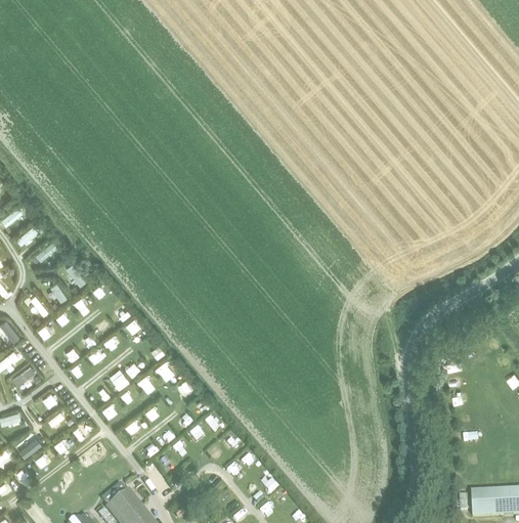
[(17,244),(26,250),(40,232),(32,226),(17,244)]
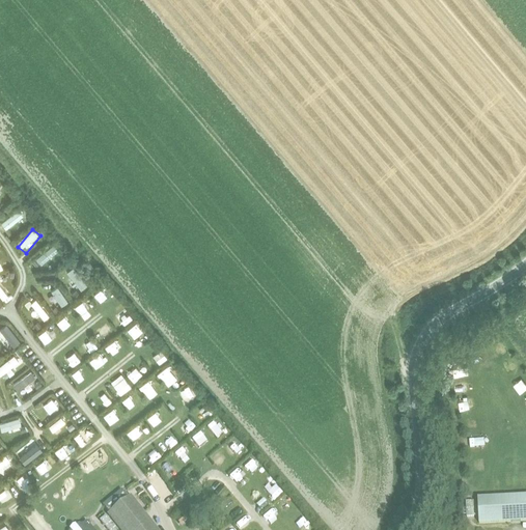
[(0,297),(3,302),(9,296),(0,285),(0,297)]
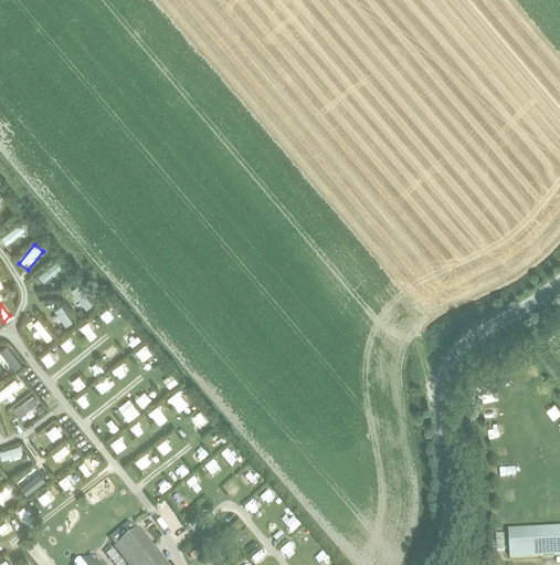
[(56,312),(50,316),(56,327),(63,324),(56,312)]
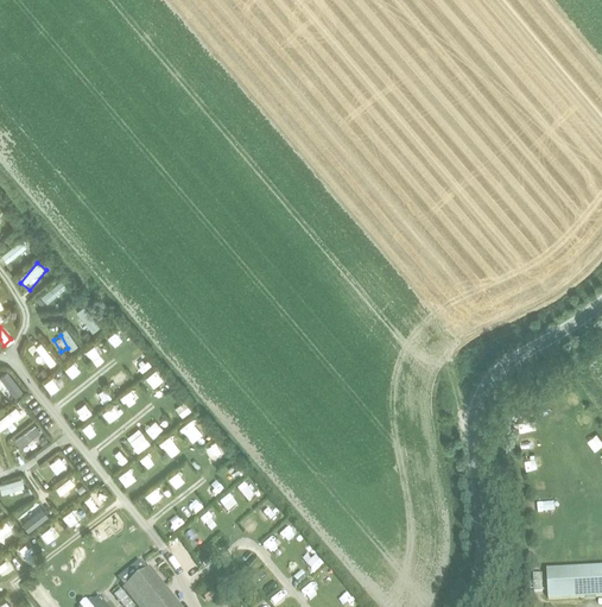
[(31,351),(43,372),(56,365),(43,343),(31,351)]
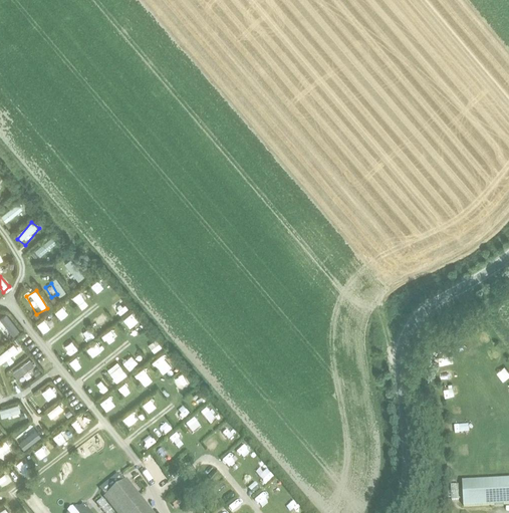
[(77,305),(85,300),(79,292),(72,298),(77,305)]
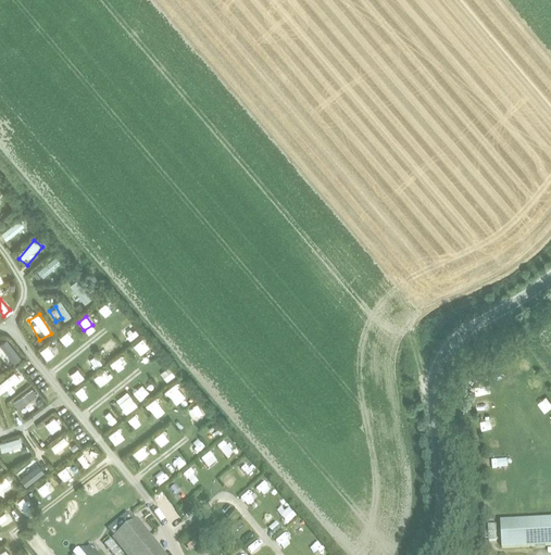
[(62,337),(66,345),(72,342),(67,333),(62,337)]
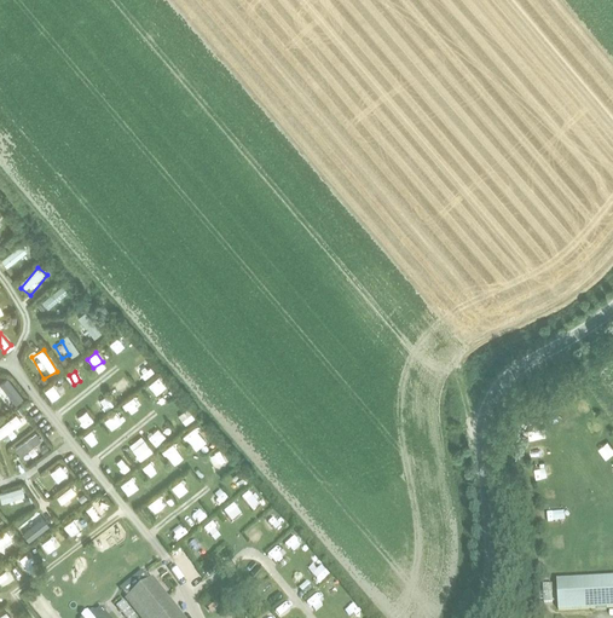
[(156,397),(166,388),(157,379),(148,387),(156,397)]
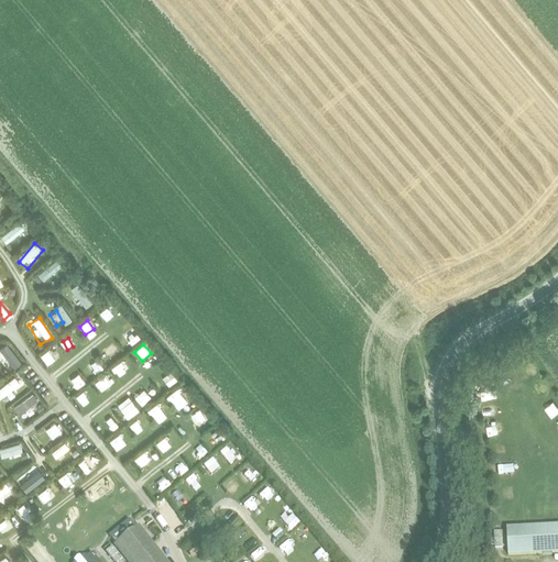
[(8,345),(0,350),(11,367),(19,363),(8,345)]
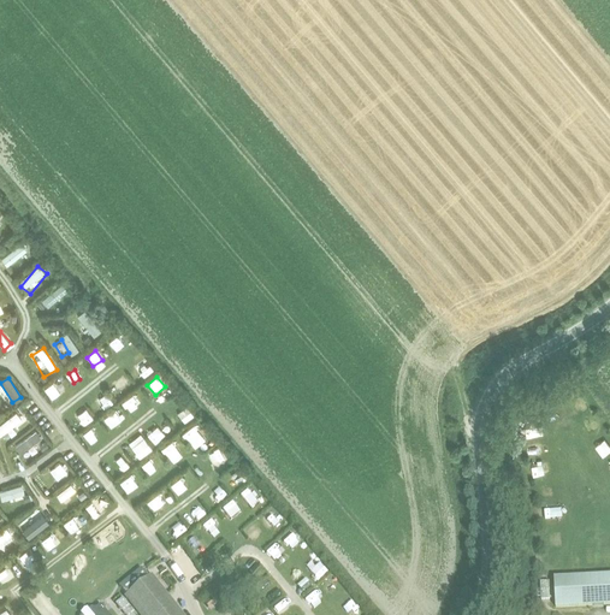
[(102,412),(112,403),(105,395),(95,403),(102,412)]
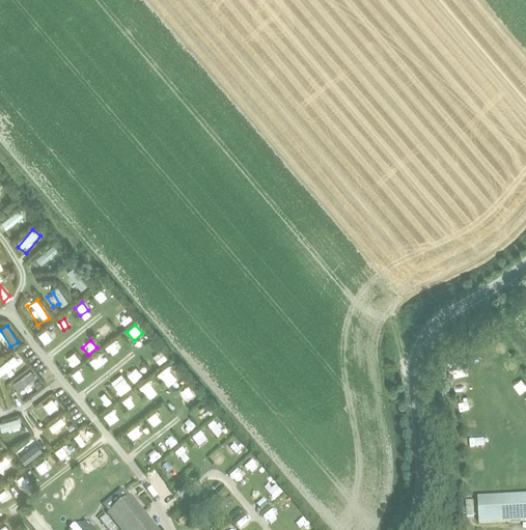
[(111,356),(120,352),(115,342),(106,346),(111,356)]
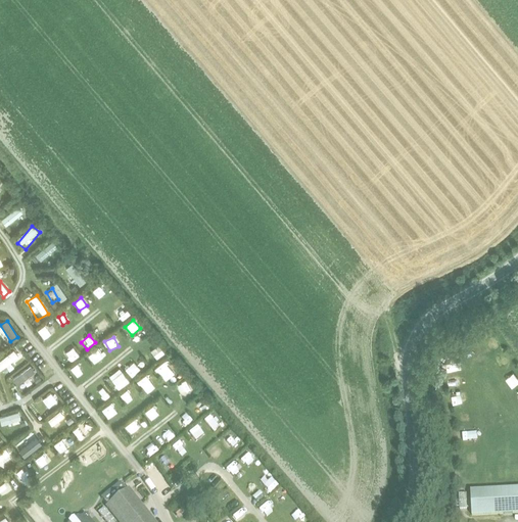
[(451,353),(472,349),(470,338),(449,343),(451,353)]
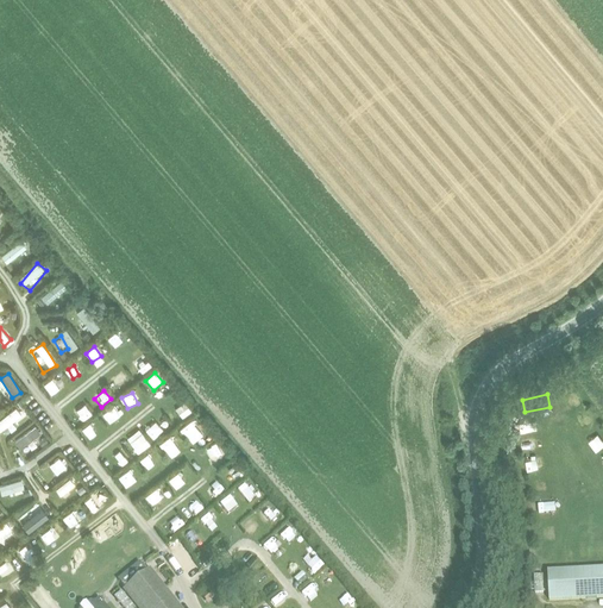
[(177,418),(189,412),(184,401),(173,407),(177,418)]
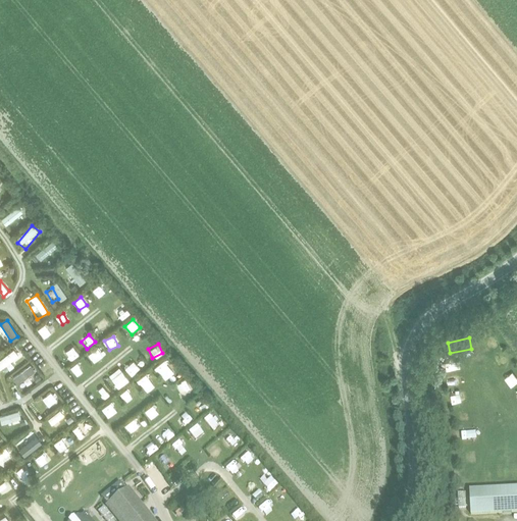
[(95,350),(86,358),(93,366),(102,358),(95,350)]
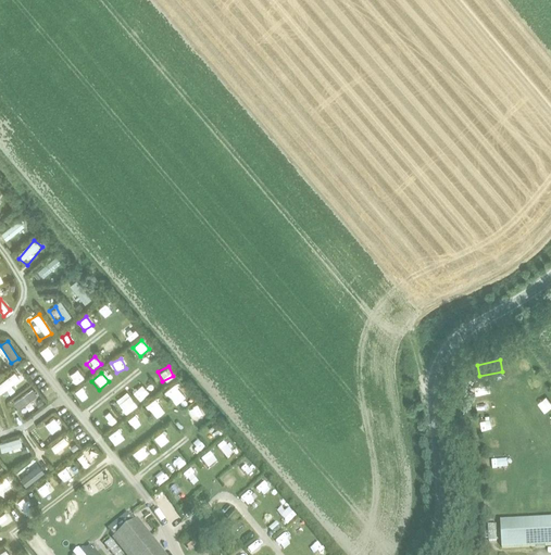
[(8,393),(23,382),(16,374),(0,385),(0,394),(1,396),(7,392),(8,393)]
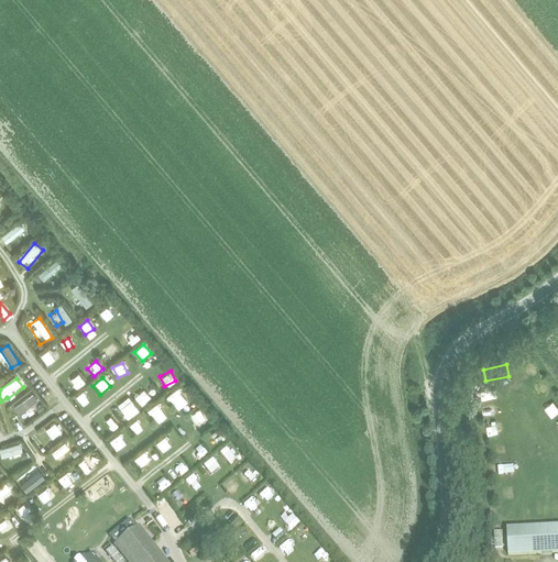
[(145,406),(156,396),(149,388),(139,398),(145,406)]
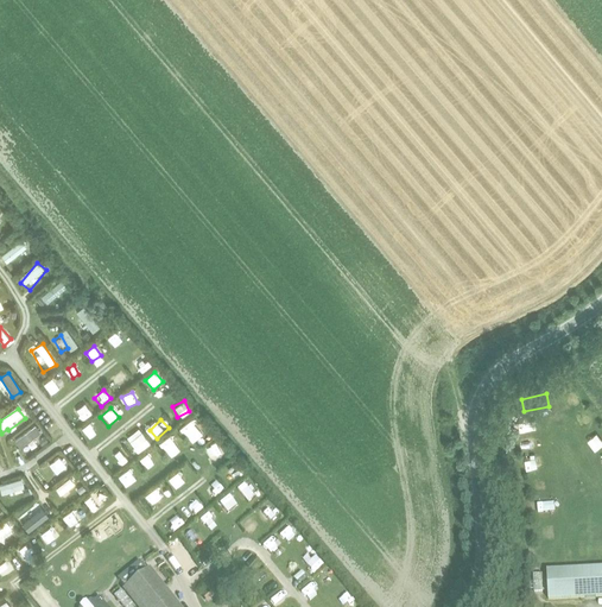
[(190,423),(179,431),(191,448),(202,441),(190,423)]
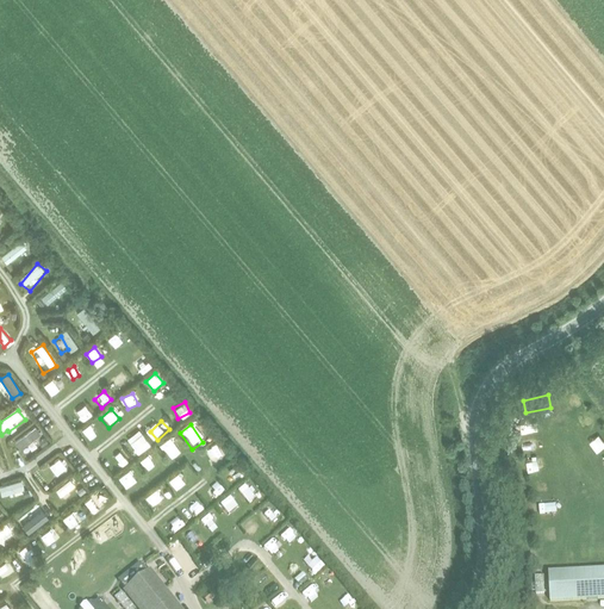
[(92,426),(81,434),(88,445),(99,436),(92,426)]
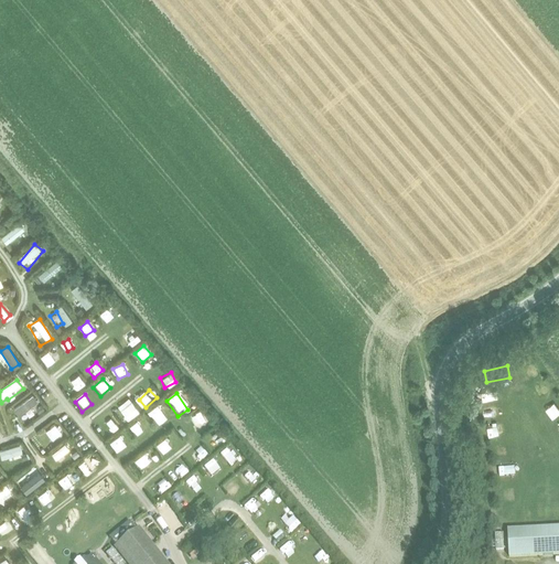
[(125,421),(137,416),(133,407),(120,411),(125,421)]
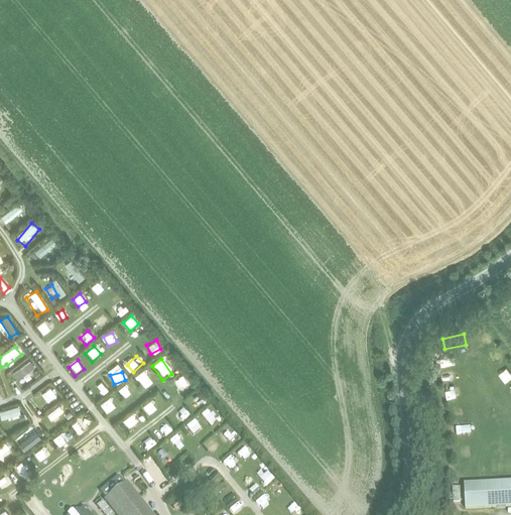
[(143,390),(152,385),(144,372),(136,377),(143,390)]
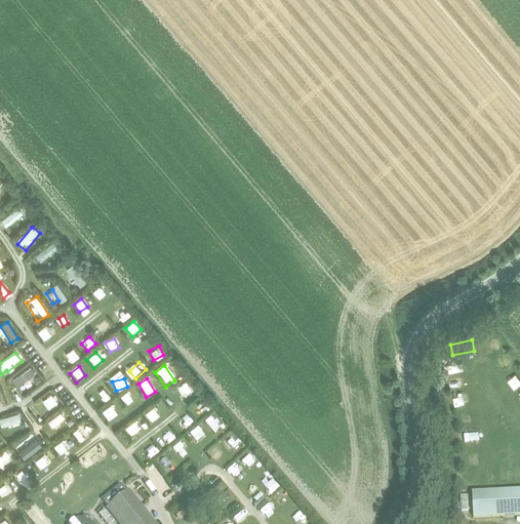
[(96,396),(102,403),(110,397),(106,390),(96,396)]
